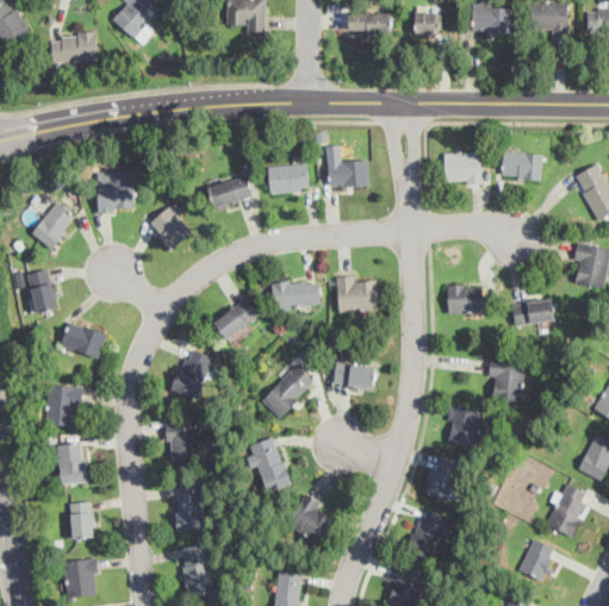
[(30,32),(6,0),(0,0),(0,38),(7,49),(30,32)]
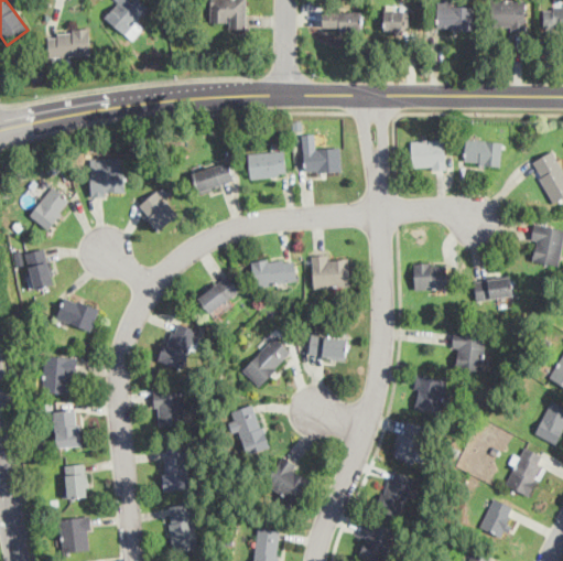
[(131,42),(144,27),(137,20),(148,8),(138,0),(115,0),(101,18),(131,42)]
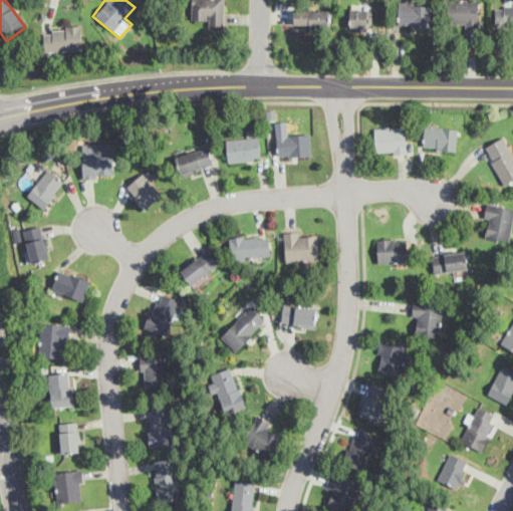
[(224,0),(191,0),(191,26),(224,26),(224,0)]
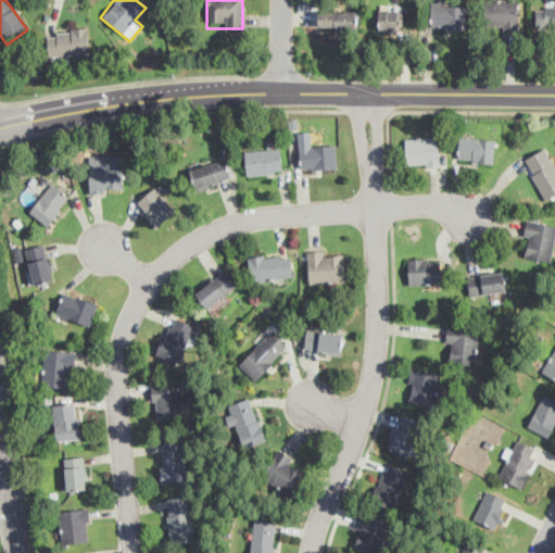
[(516,1),(483,1),(483,30),(516,30),(516,1)]
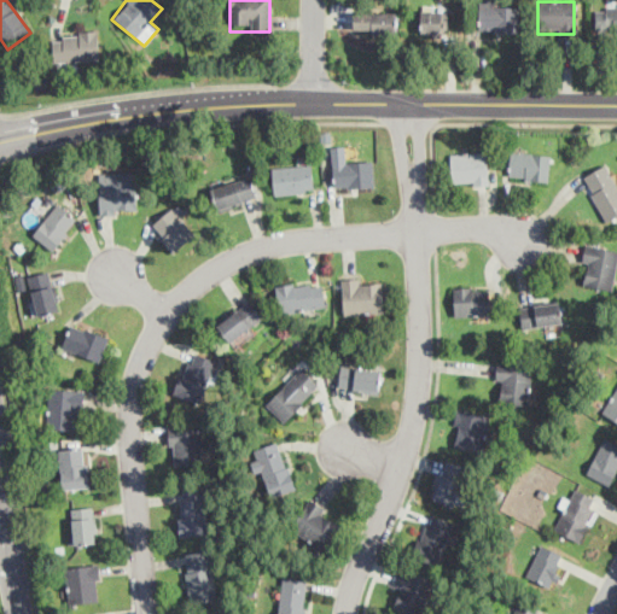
[(516,34),(516,9),(478,9),(478,34),(516,34)]
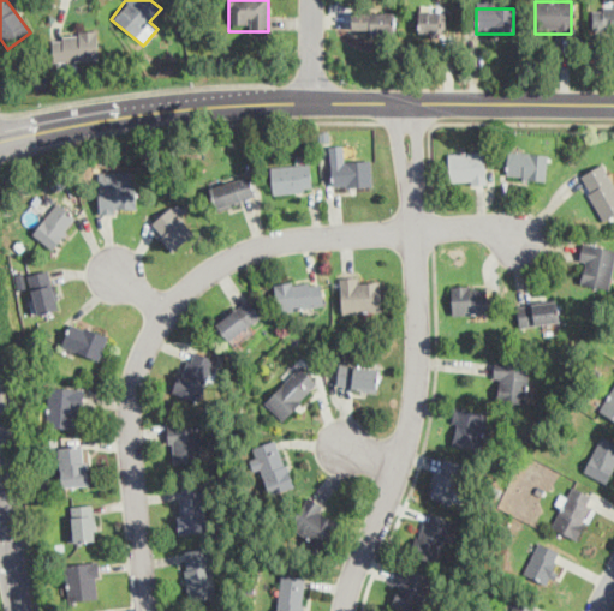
[(613,9),(591,9),(591,33),(613,33),(613,9)]
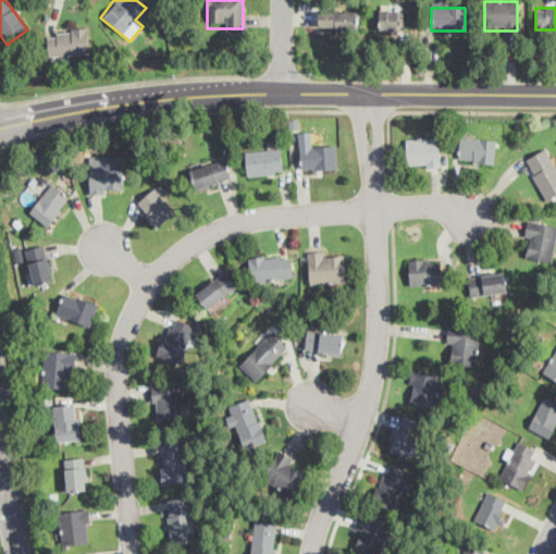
[(378,33),(403,33),(403,11),(378,11),(378,33)]
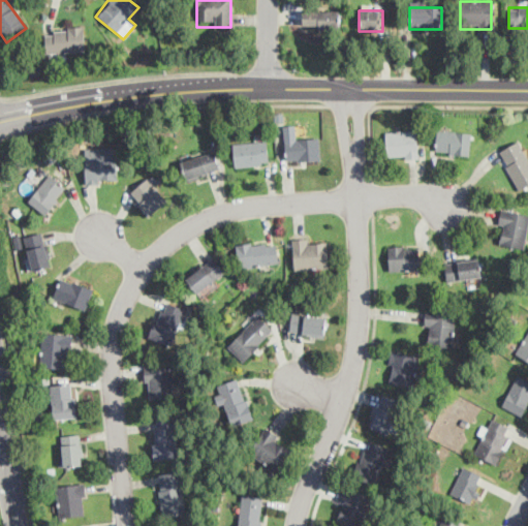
[(337,12),(302,12),(302,30),(337,30),(337,12)]
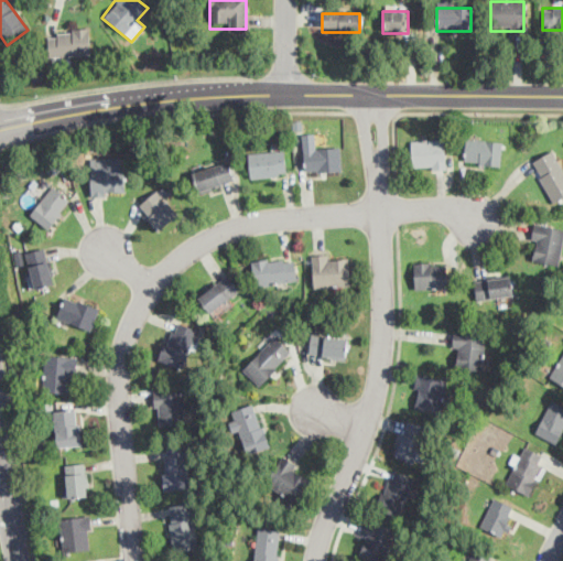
[(90,57),(89,31),(47,33),(49,60),(90,57)]
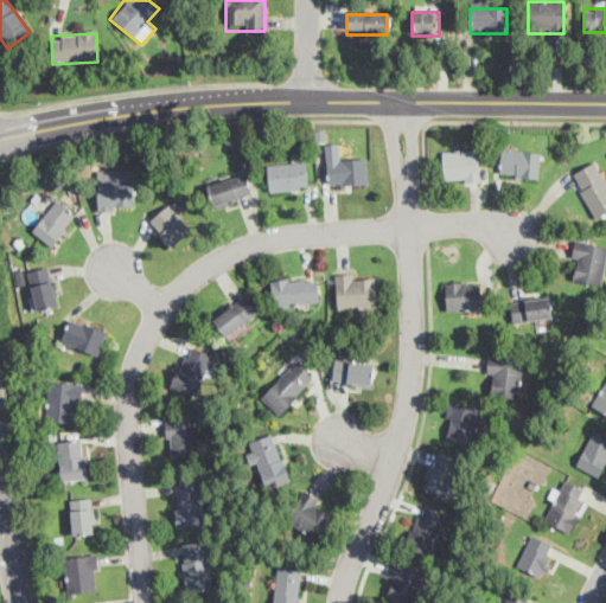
[(444,184),(478,184),(478,152),(442,153),(444,184)]
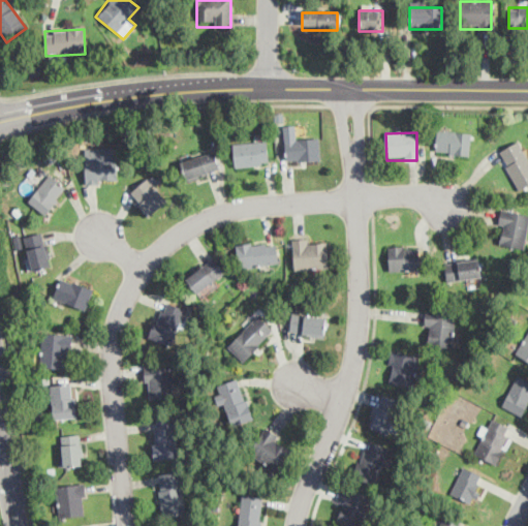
[(469,156),(470,134),(436,132),(435,155),(469,156)]
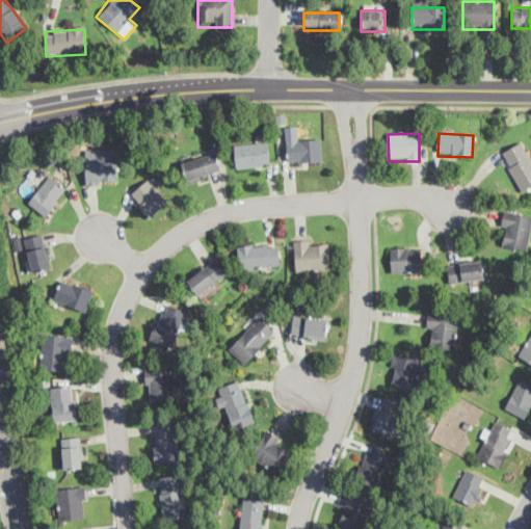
[(286,141),(286,164),(321,164),(321,141),(286,141)]
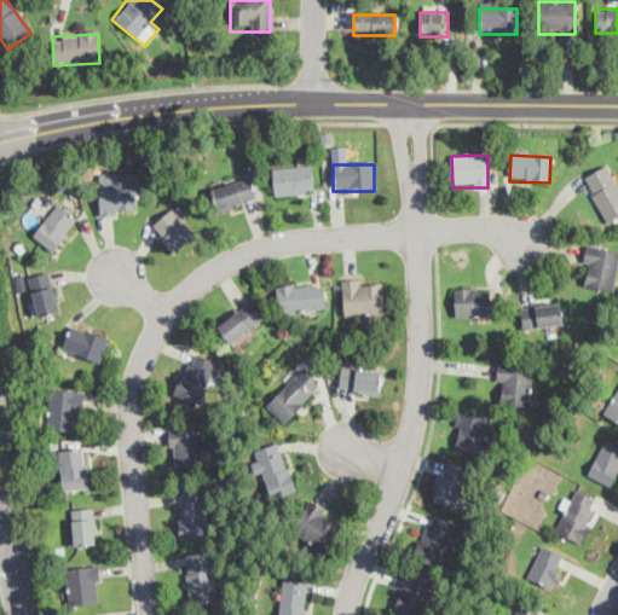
[(275,198),(315,193),(312,167),(272,170),(275,198)]
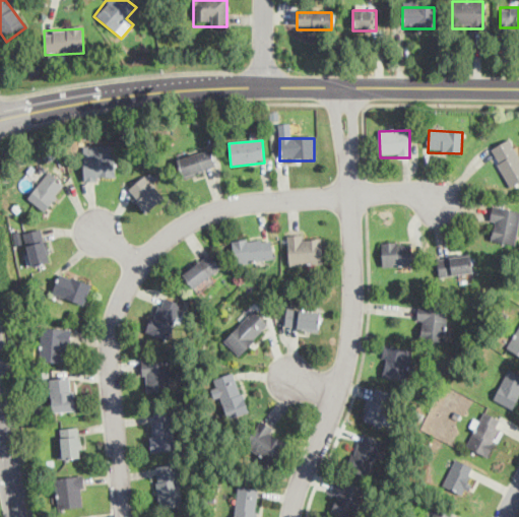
[(518,182),(518,158),(508,140),(489,152),(510,188),(518,182)]
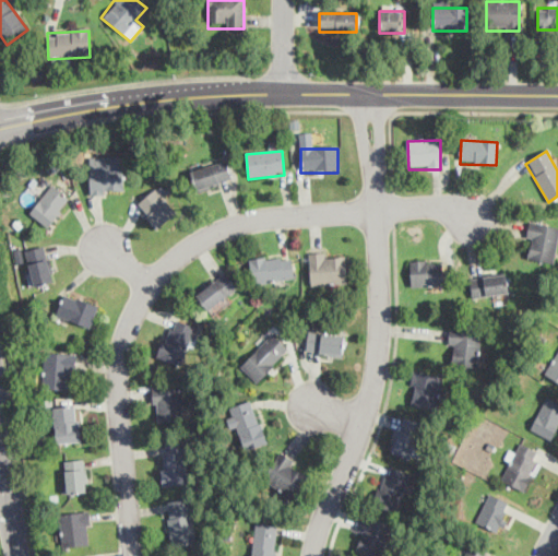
[(121,158),(90,158),(90,196),(121,196),(121,158)]
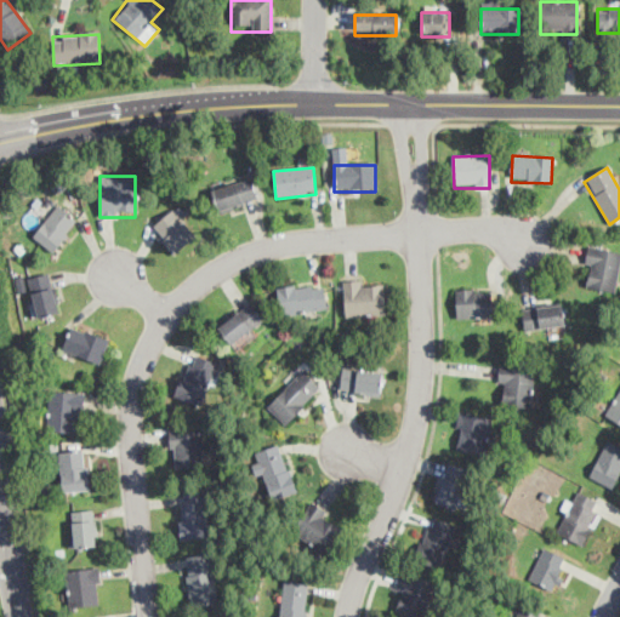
[(219,215),(256,201),(249,180),(210,193),(219,215)]
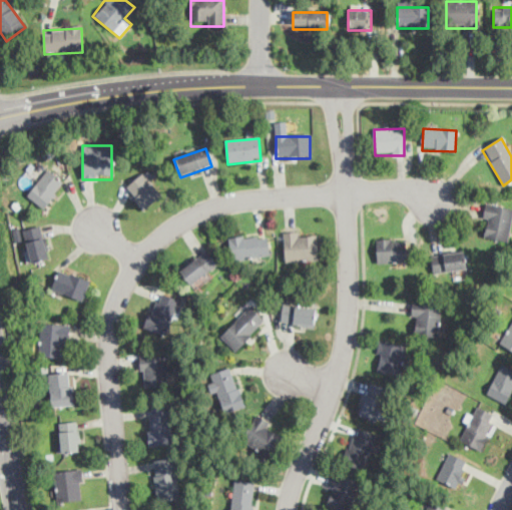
[(64,183),(47,170),(26,196),(43,209),(64,183)]
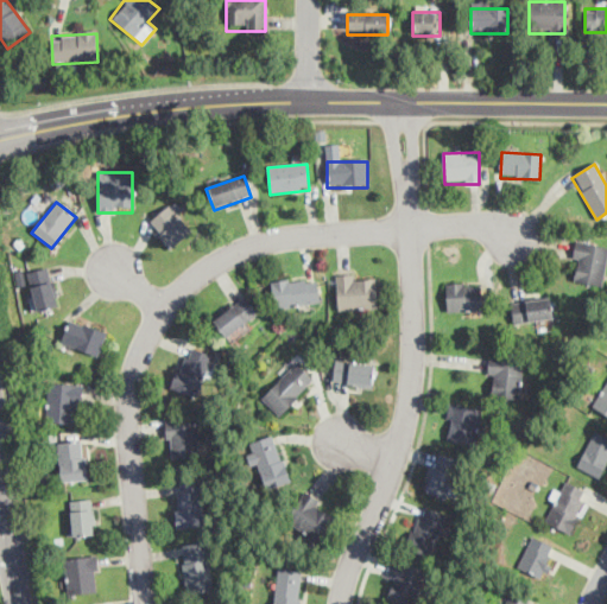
[(190,233),(168,207),(147,226),(170,250),(190,233)]
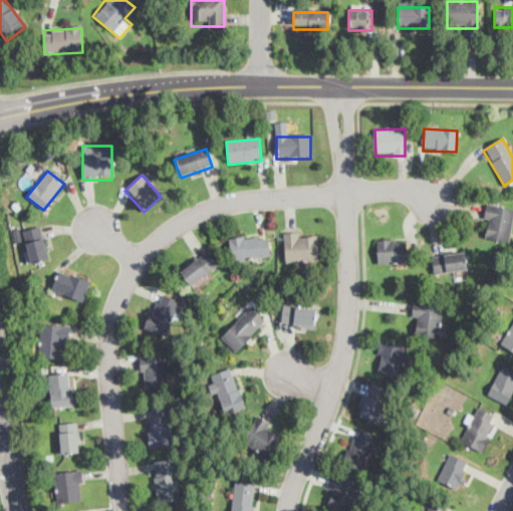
[(481,238),(509,243),(512,221),(512,209),(487,205),(481,238)]
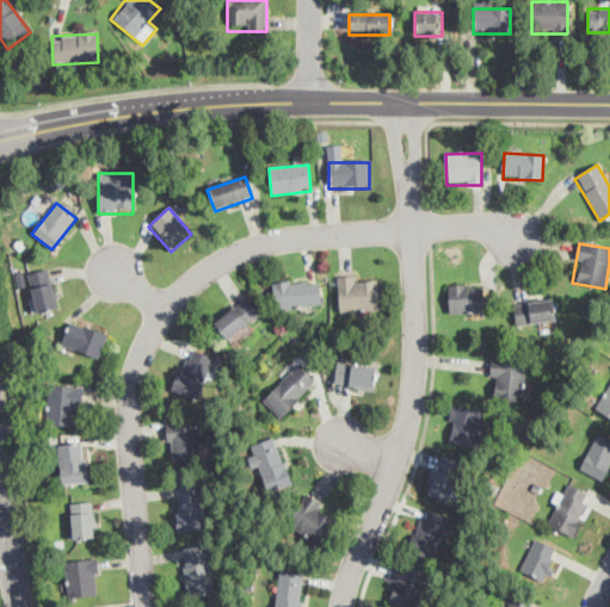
[(34,314),(57,309),(49,271),(26,276),(34,314)]
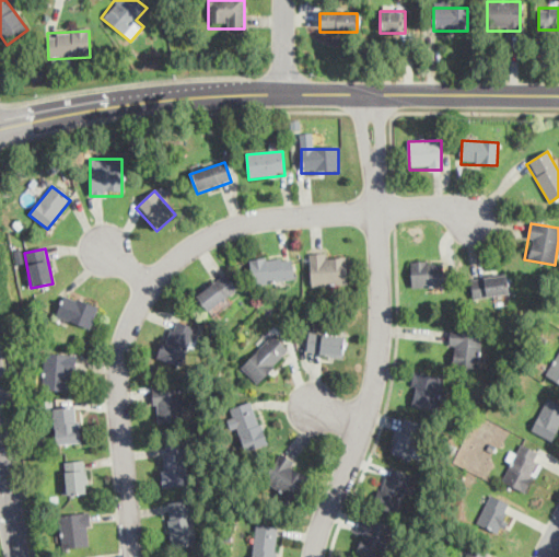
[(255,288),(294,279),(289,255),(249,264),(255,288)]
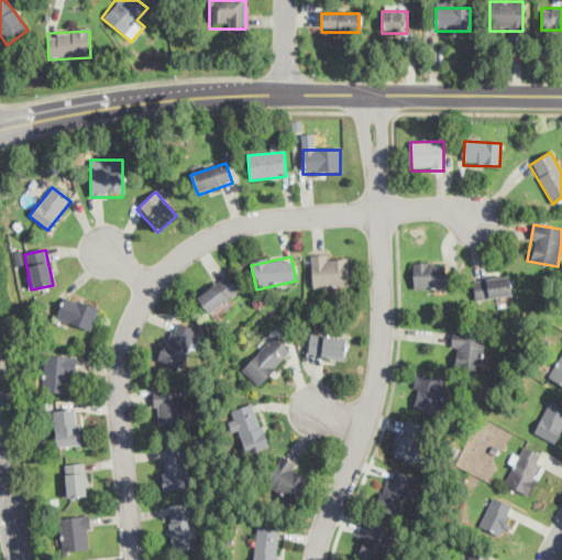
[(311,288),(348,288),(348,256),(311,256),(311,288)]
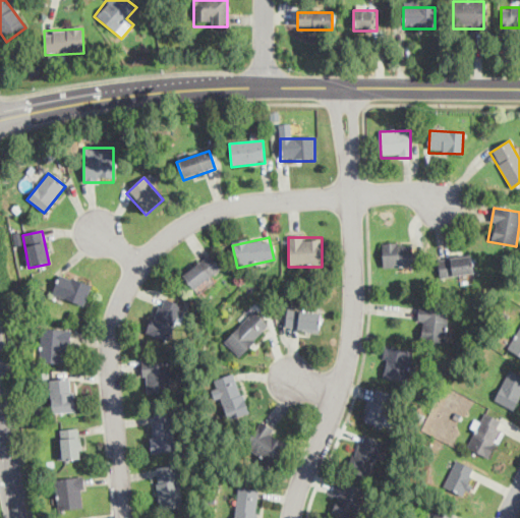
[(383,269),(412,269),(412,243),(383,244),(383,269)]
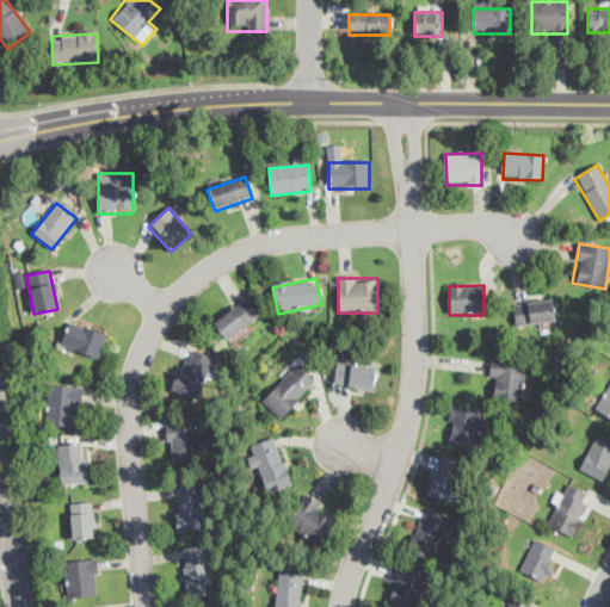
[(214,326),(227,341),(259,316),(246,299),(214,326)]
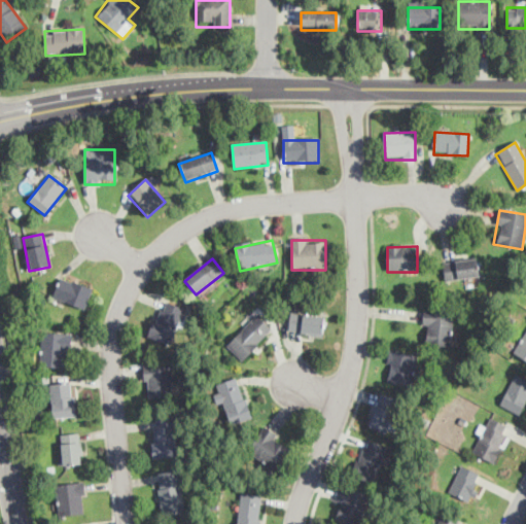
[(445,283),(480,278),(478,258),(443,264),(445,283)]
